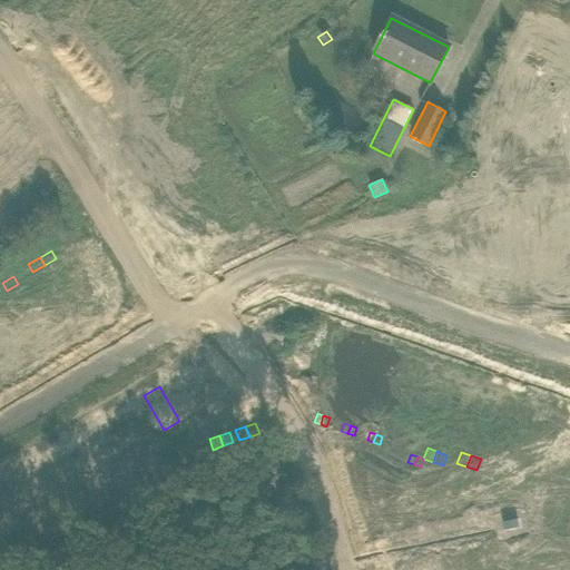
[(193,459),(183,463),(187,473),(197,469),(193,459)]
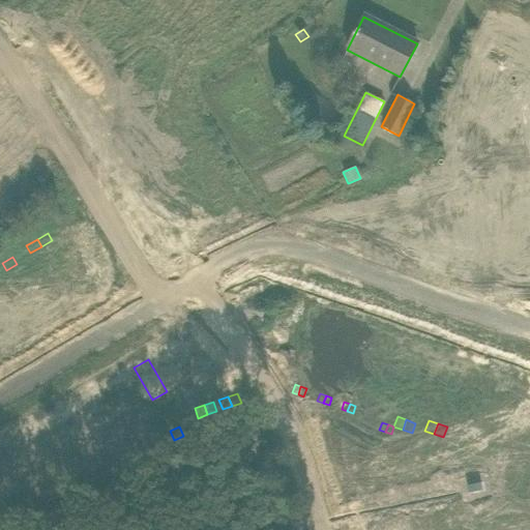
[(170,431),(162,435),(166,444),(174,440),(170,431)]
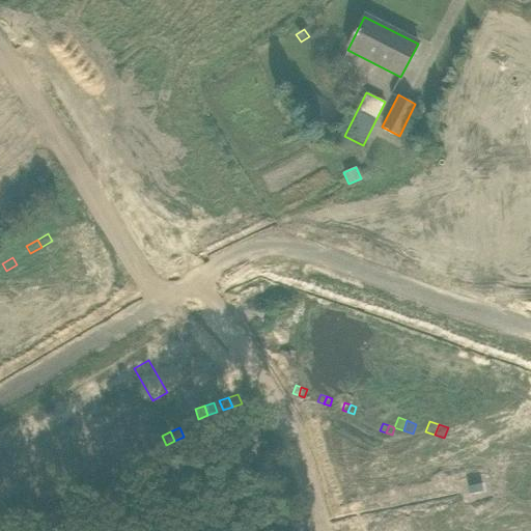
[(456,431),(453,441),(463,444),(466,435),(456,431)]
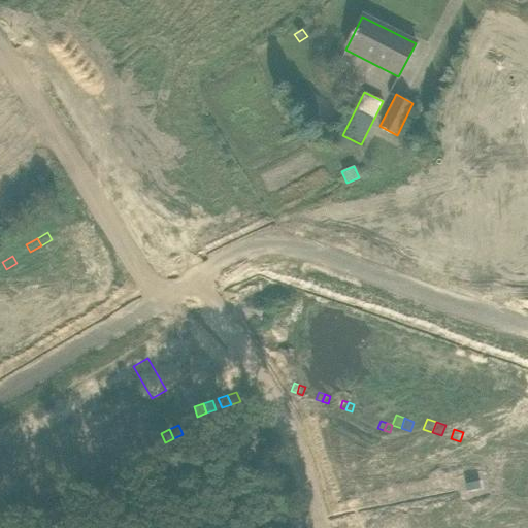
[(463,432),(460,441),(469,444),(472,435),(463,432)]
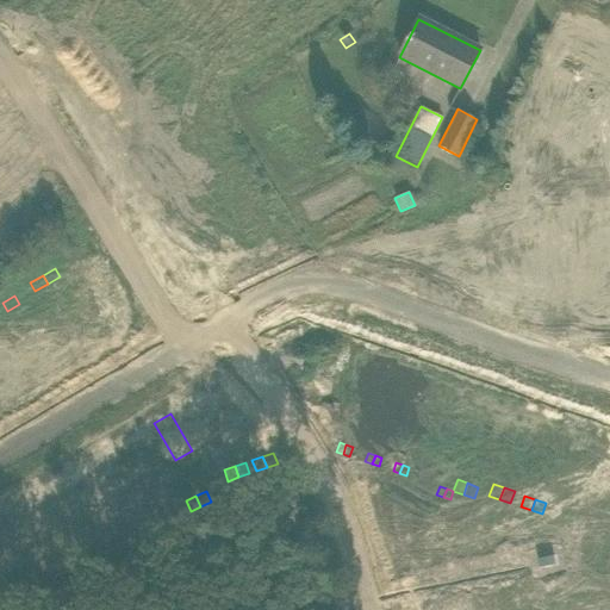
[(166,502),(156,506),(161,517),(170,512),(166,502)]
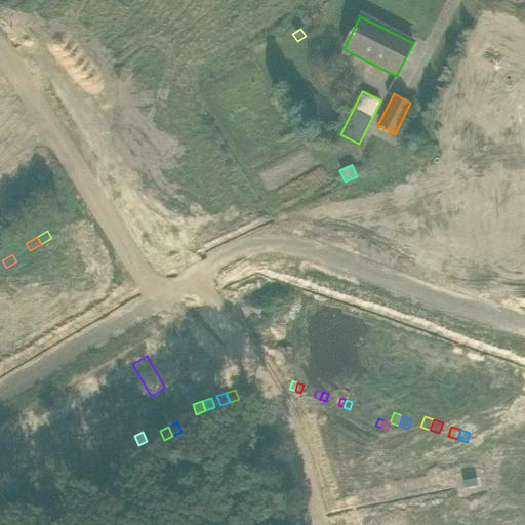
[(476,435),(473,444),(482,447),(485,438),(476,435)]
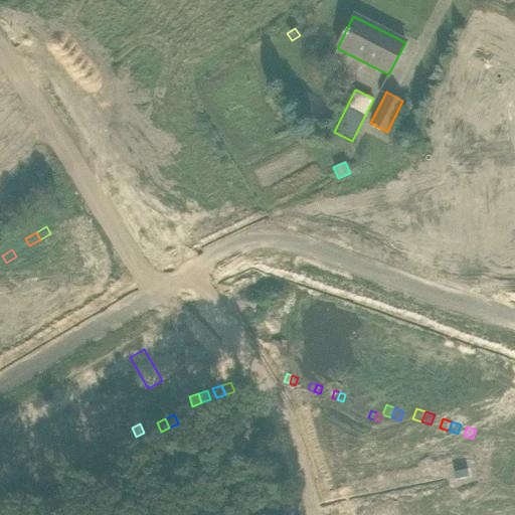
[(494,426),(491,436),(500,439),(503,430),(494,426)]
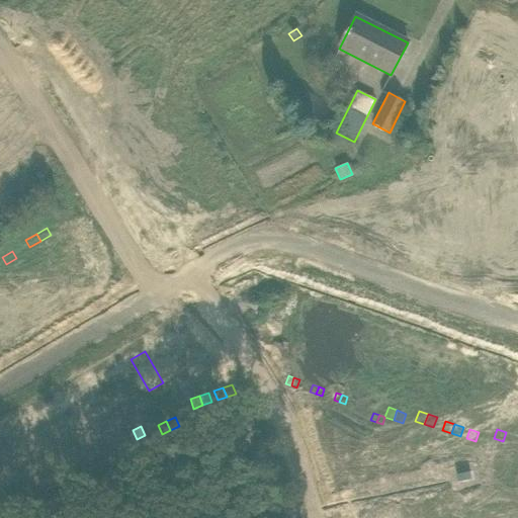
[(133,430),(123,434),(127,443),(137,439),(133,430)]
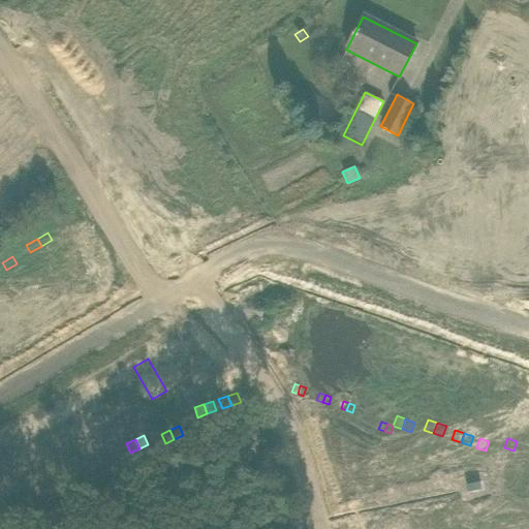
[(489,441),(486,450),(494,455),(498,444),(489,441)]
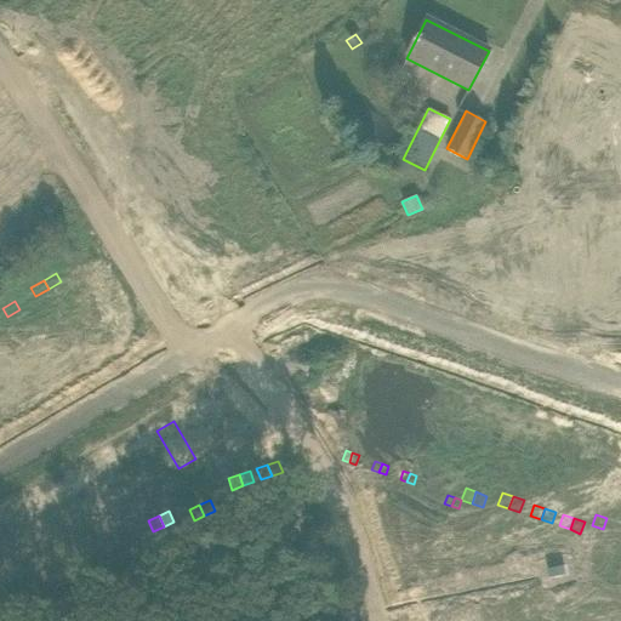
[(592,525),(588,536),(599,540),(603,529),(592,525)]
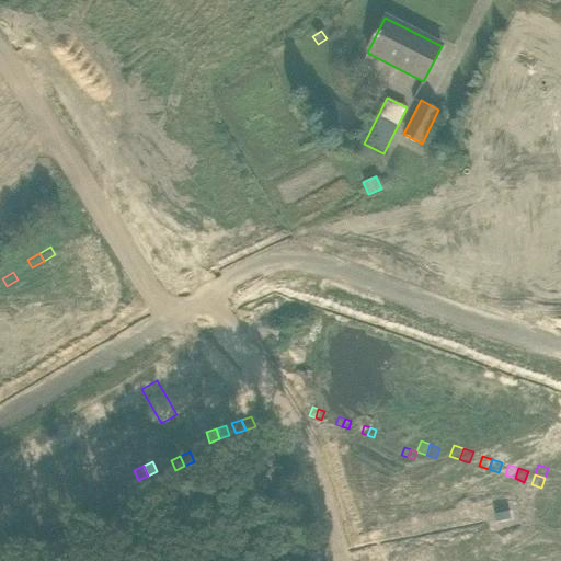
[(544,496),(533,499),(535,510),(546,507),(544,496)]
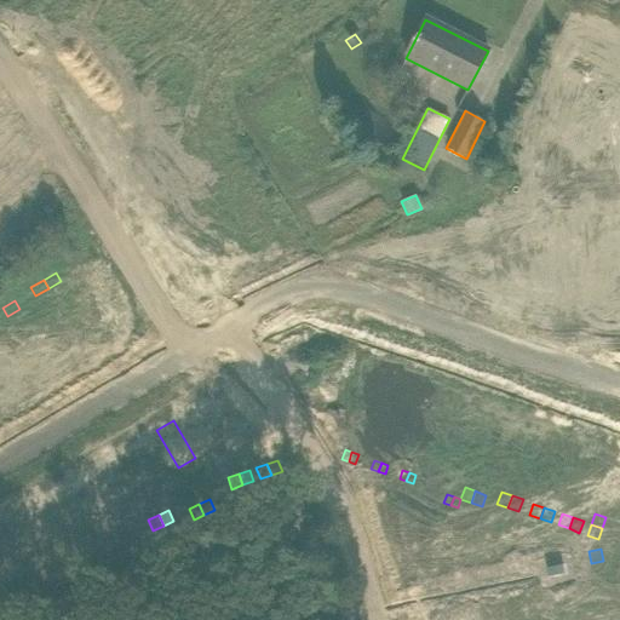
[(603,561),(591,563),(593,574),(606,572),(603,561)]
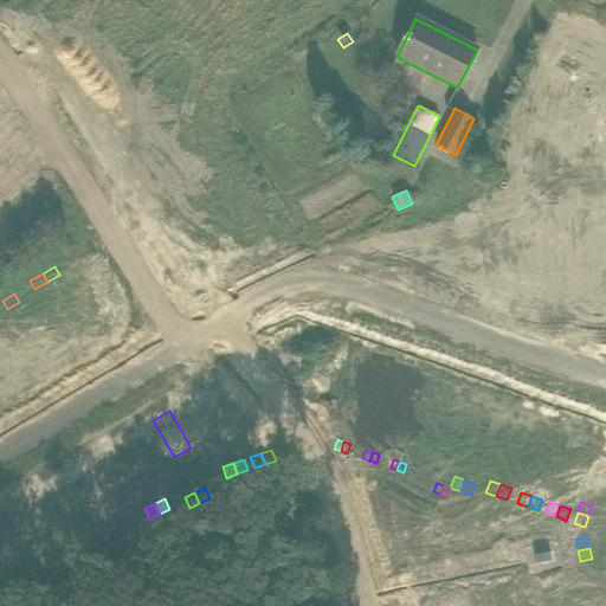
[(44,560),(31,566),(36,574),(49,568),(44,560)]
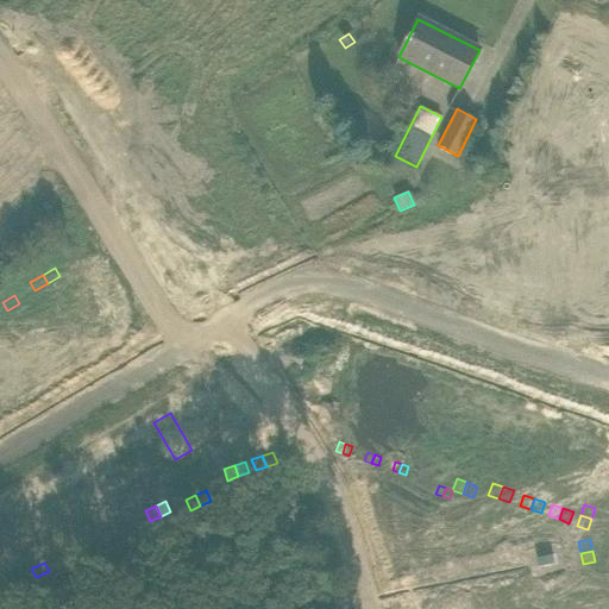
[(596,567),(584,569),(586,581),(597,578),(596,567)]
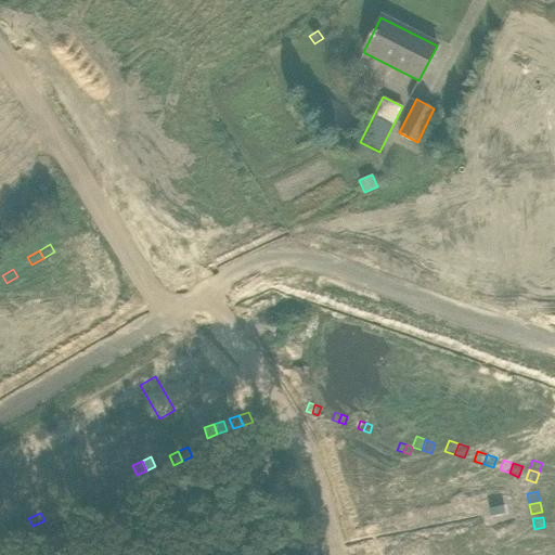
[(28,518),(16,524),(21,531),(33,526),(28,518)]
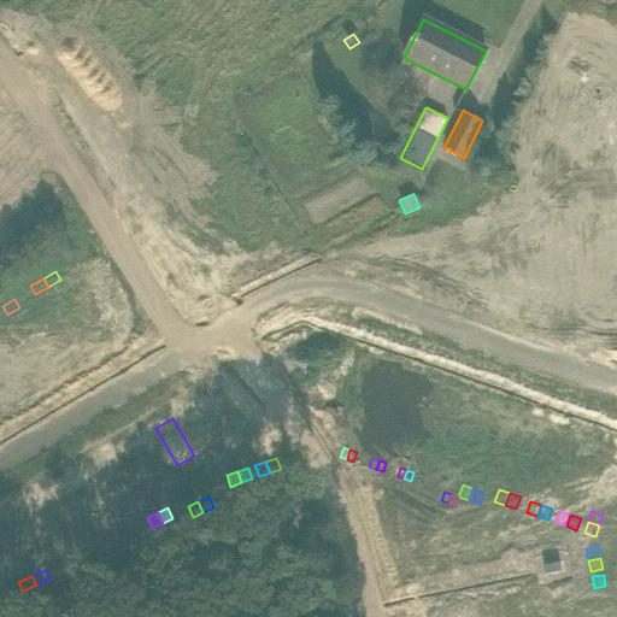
[(583,576),(571,579),(574,591),(586,588),(583,576)]
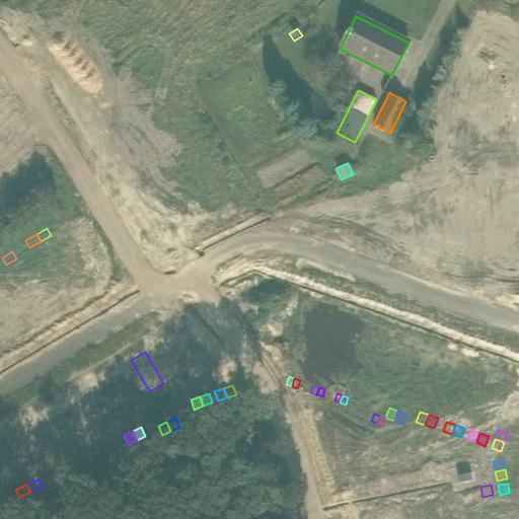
[(466,490),(456,492),(458,502),(468,500),(466,490)]
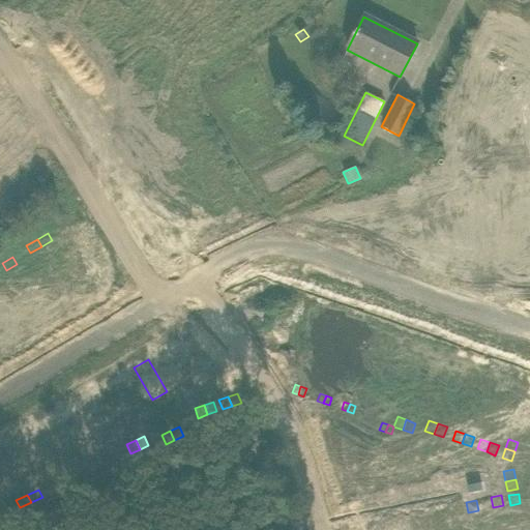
[(466,502),(455,504),(458,513),(468,512),(466,502)]
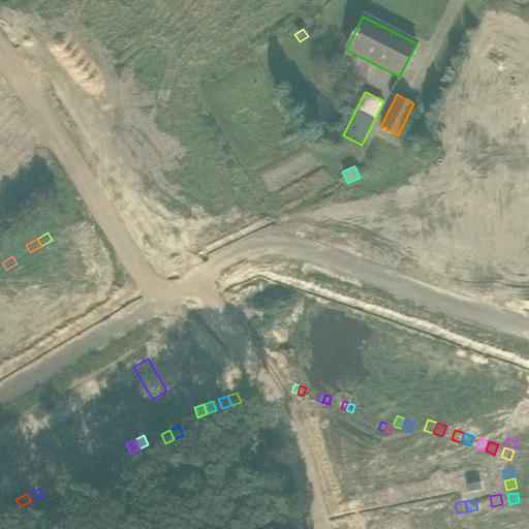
[(519,502),(509,504),(510,514),(521,511),(519,502)]
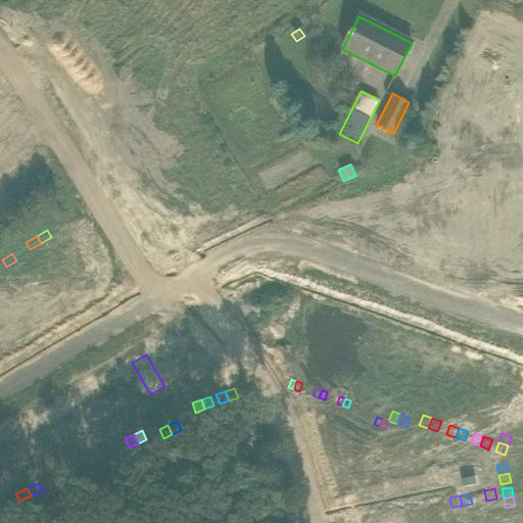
[(398,501),(387,503),(389,512),(399,510),(398,501)]
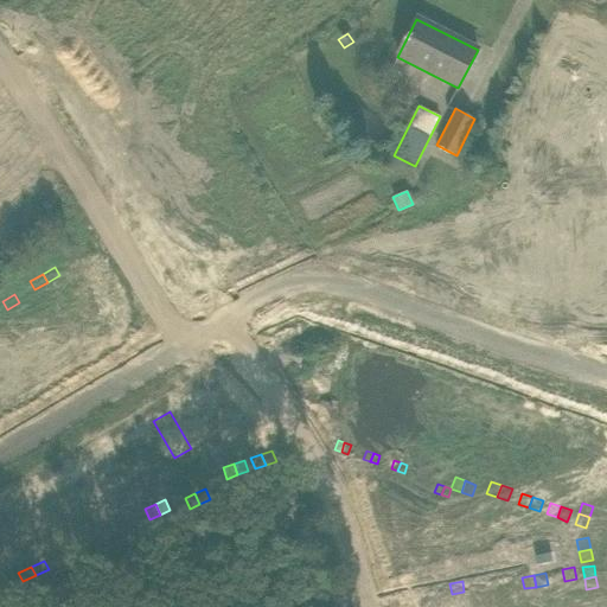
[(503,581),(491,583),(493,594),(505,592),(503,581)]
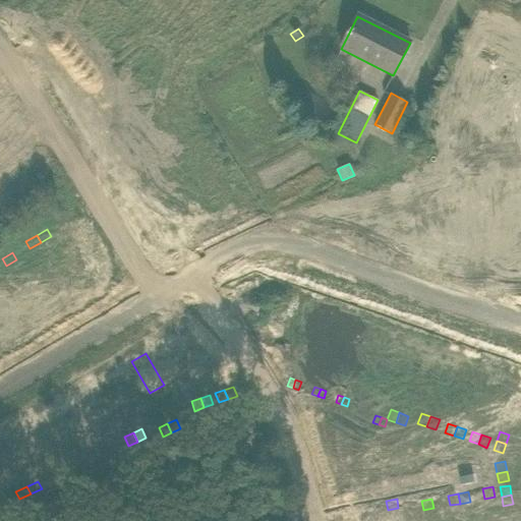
[(386,501),(375,502),(378,512),(388,510),(386,501)]
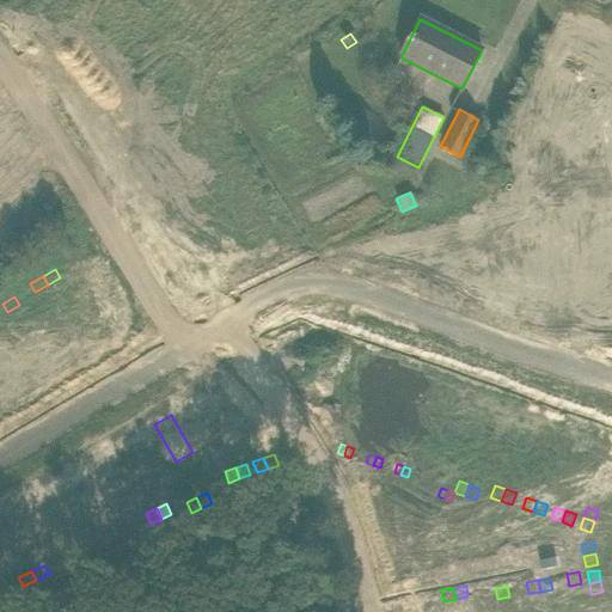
[(495,588),(483,589),(484,601),(497,599),(495,588)]
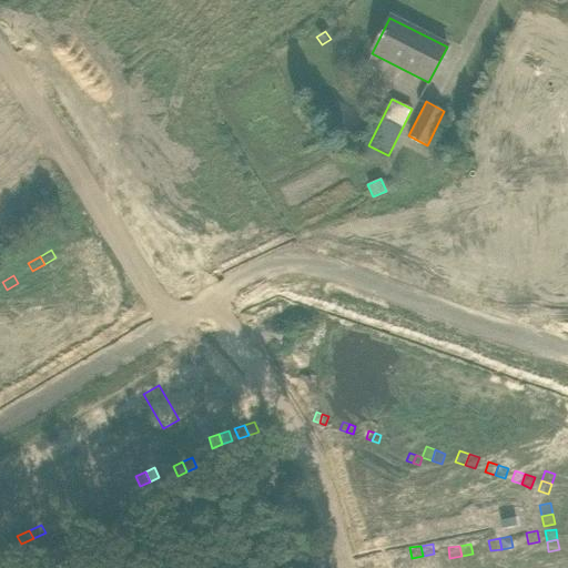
[(7,549),(0,553),(0,561),(10,557),(7,549)]
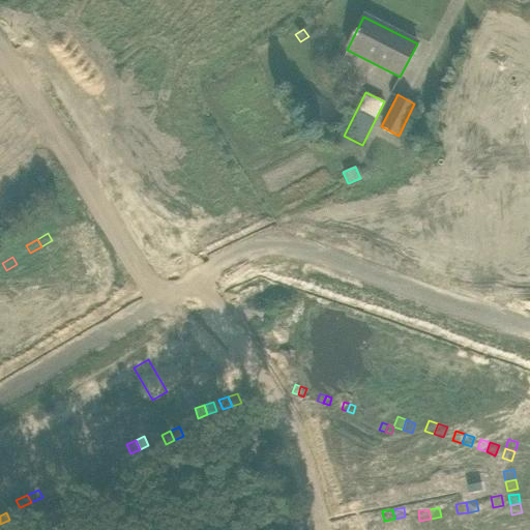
[(523,518),(512,520),(514,529),(525,527),(523,518)]
